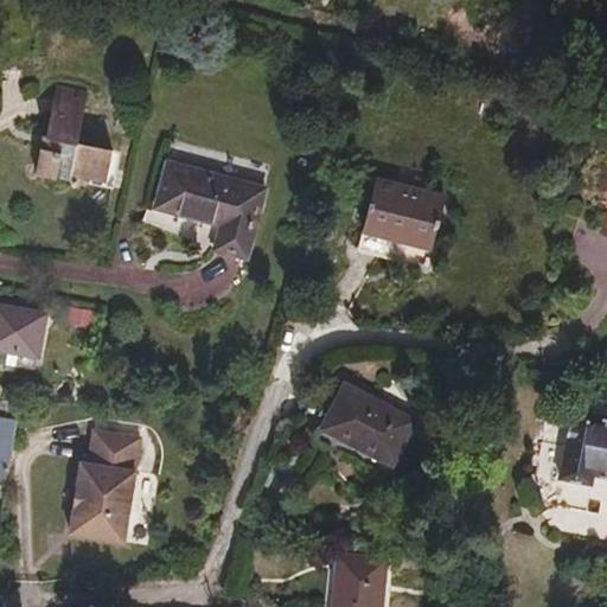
[(57,87),(40,177),(56,179),(63,144),(77,146),(78,146),(89,94),(57,87)]
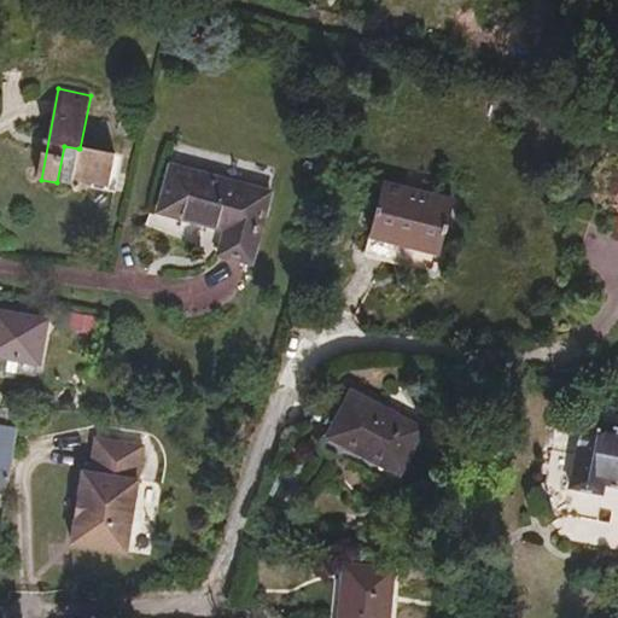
[(64,146),(57,182),(73,185),(73,181),(79,149),(64,146)]
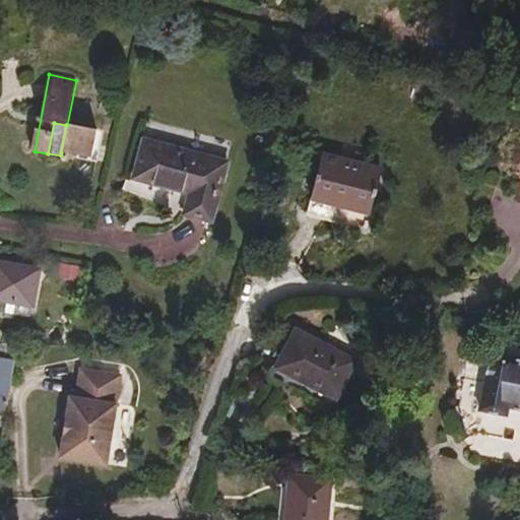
[(96,130),(67,125),(66,125),(61,152),(92,157),(96,130)]
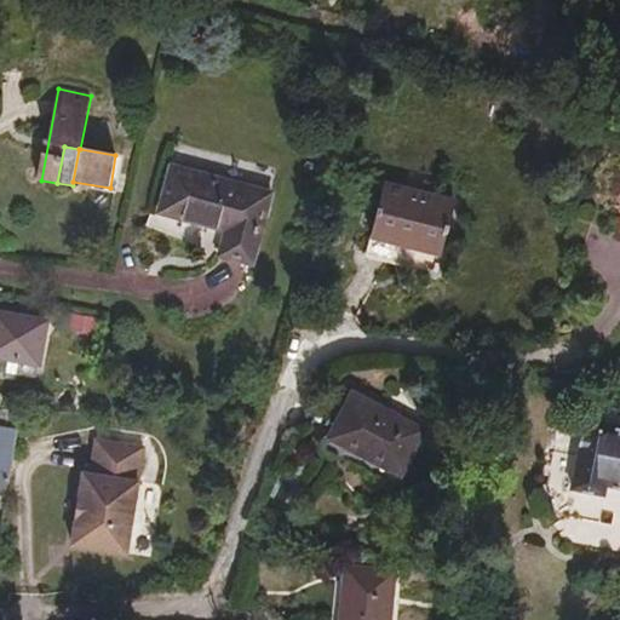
[(173,167),(160,213),(227,231),(220,256),(252,265),(271,194),(173,167)]
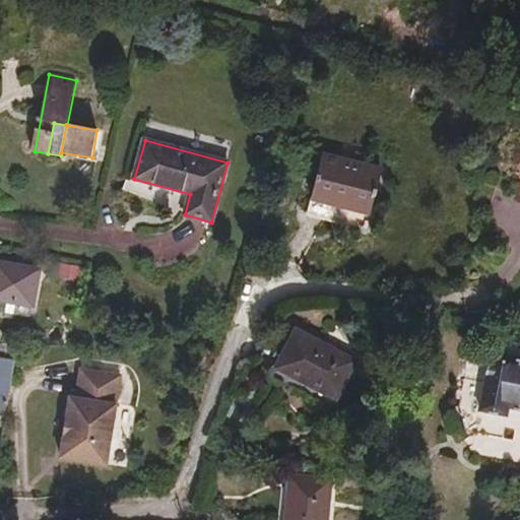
[(323,155),(307,214),(368,229),(382,171),(323,155)]
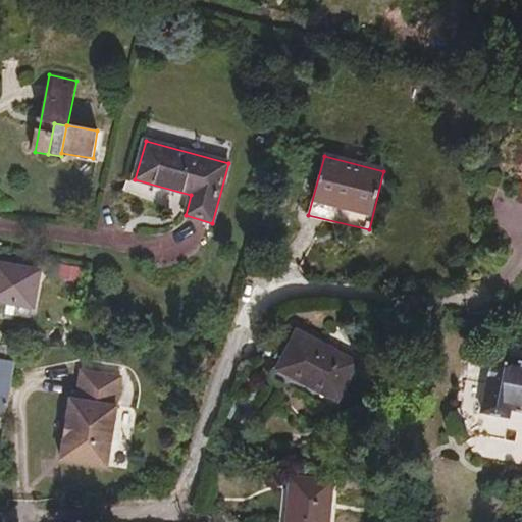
[(39,271),(0,264),(0,302),(33,308),(39,271)]
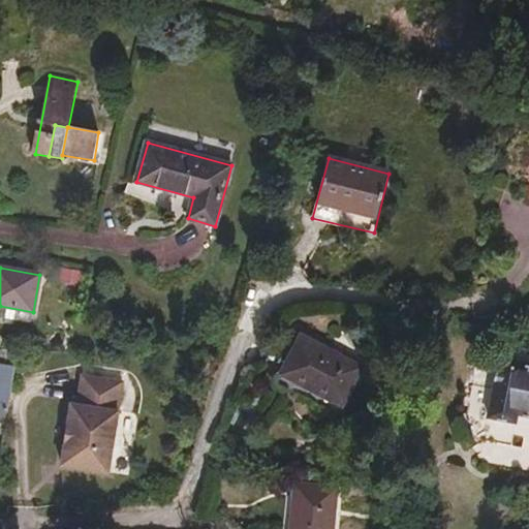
[(301,335),(281,373),(342,406),(362,368),(301,335)]
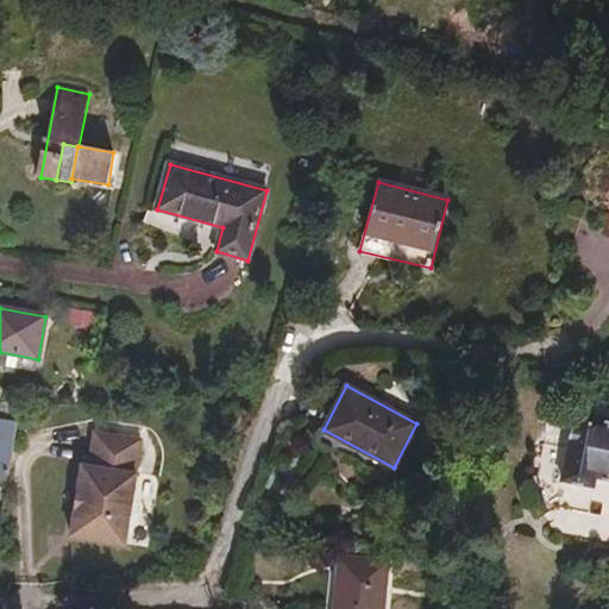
[(0,403),(0,475),(8,476),(19,405),(0,403)]
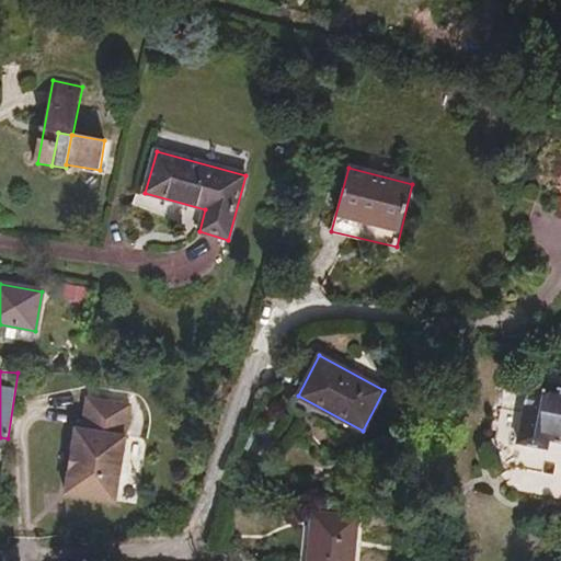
[(560,387),(538,384),(525,442),(556,448),(558,439),(560,439),(560,387)]
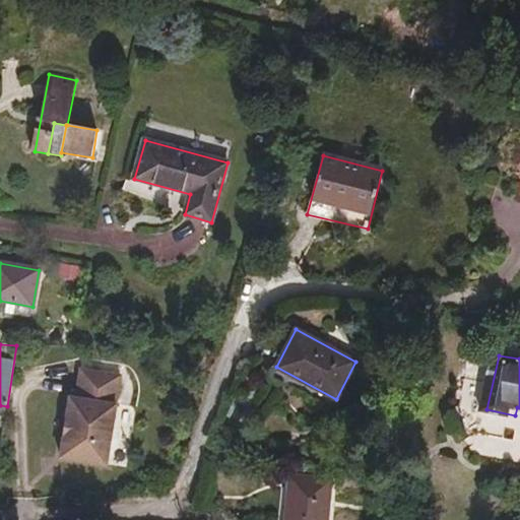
[(336,399),(276,367),(272,377),(332,408),(336,399)]
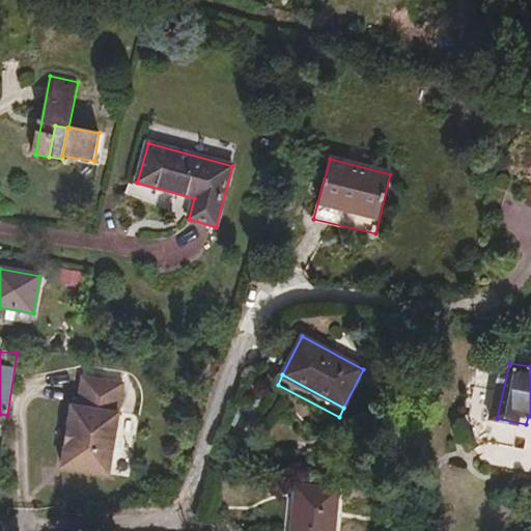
[(71,407),(60,467),(108,474),(121,385),(81,380),(77,408),(71,407)]
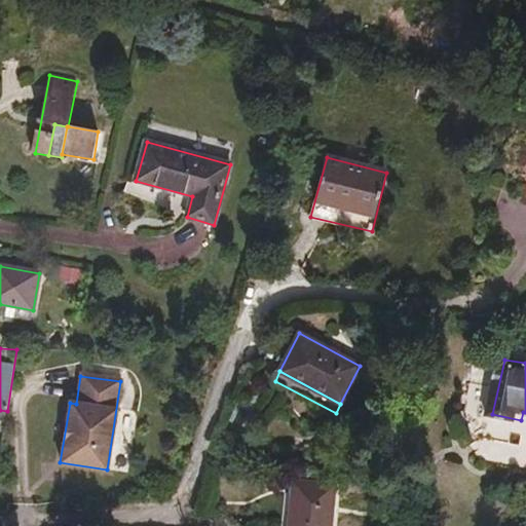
[(294,482),(290,525),(330,525),(333,486),(294,482)]
